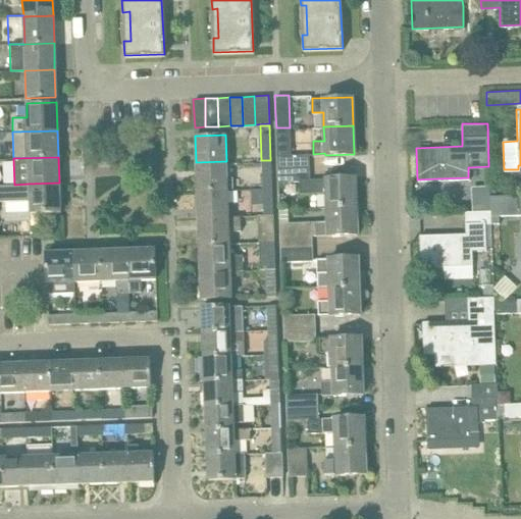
[(277,167),(310,166),(309,157),(277,158),(277,167)]
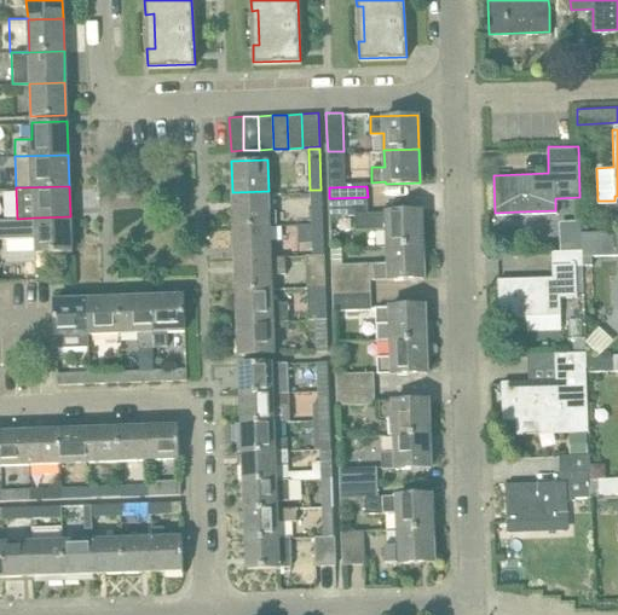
[(321,190),(310,190),(311,221),(322,221),(321,190)]
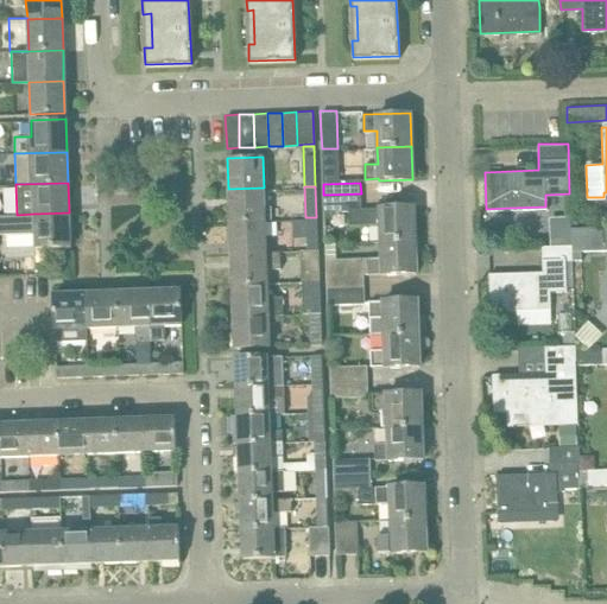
[(265,205),(264,188),(228,189),(229,221),(265,220),(271,218),(271,204),(265,205)]
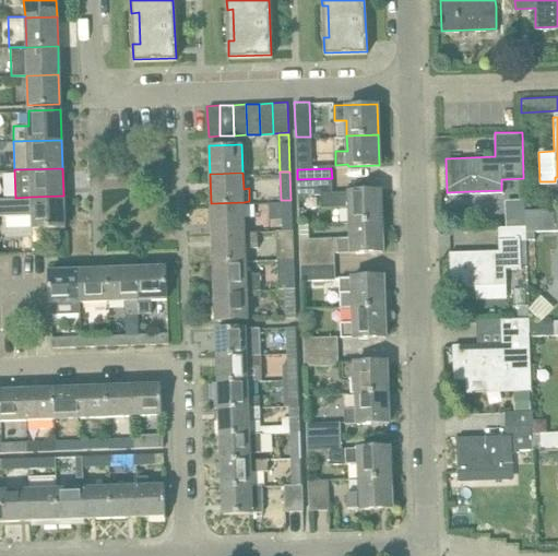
[(332,192),(332,178),(297,179),(298,193),(320,192),(320,206),(349,205),(349,221),(381,220),(380,189),(348,190),(348,191),(332,192)]
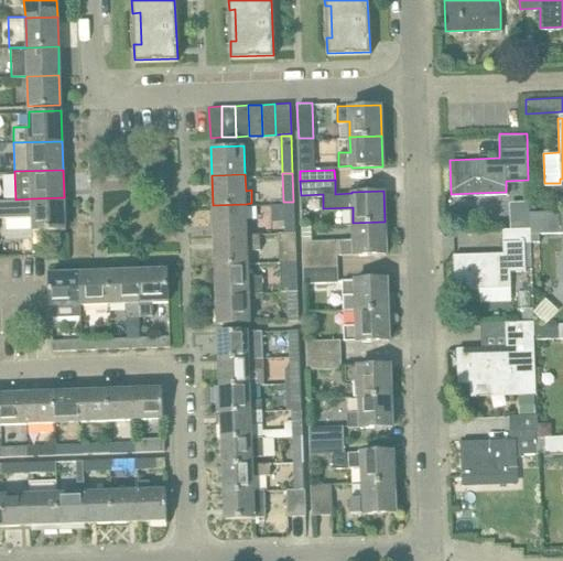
[(64,197),(31,198),(32,228),(65,227),(64,197)]
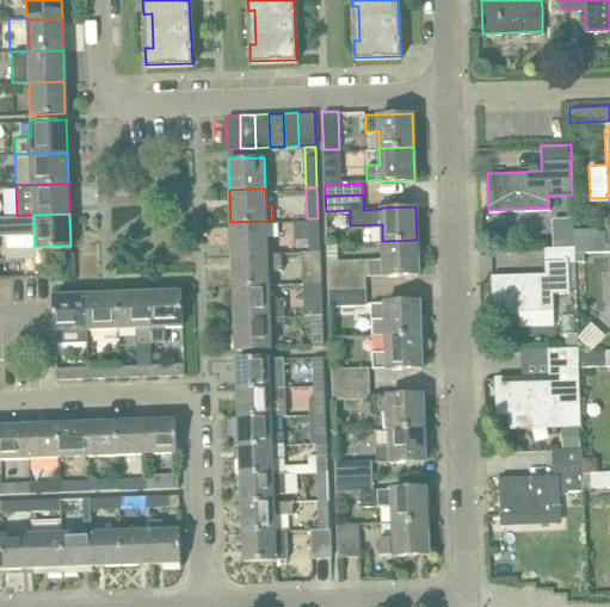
[(319,251),(318,218),(307,218),(308,251),(319,251)]
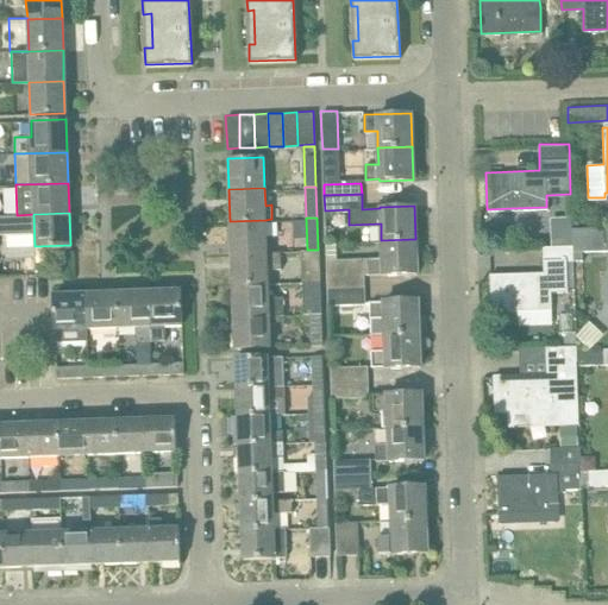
[(267,252),(265,220),(230,221),(231,253),(267,252)]
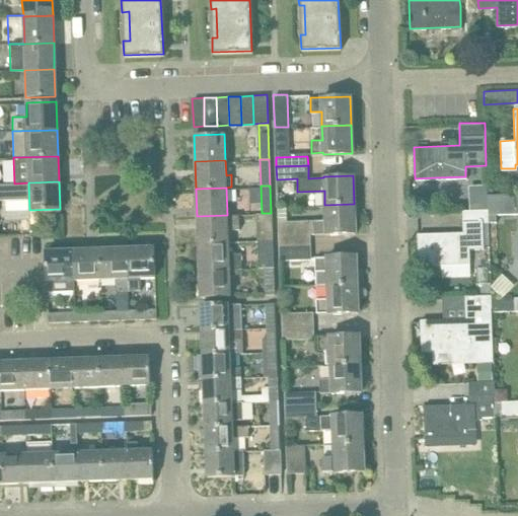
[(517,193),(488,194),(489,213),(517,212),(517,193)]
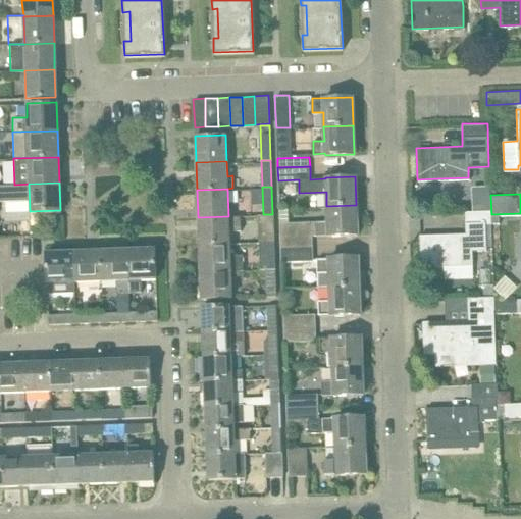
[(356,205),(326,206),(327,220),(315,221),(316,234),(327,234),(327,235),(357,234),(356,205)]
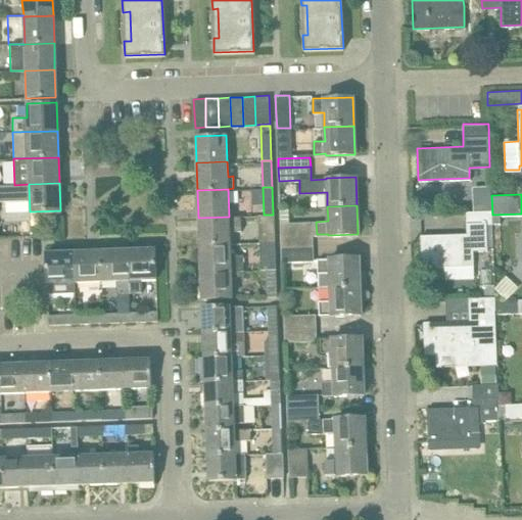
[(39,224),(38,211),(30,211),(31,225),(39,224)]
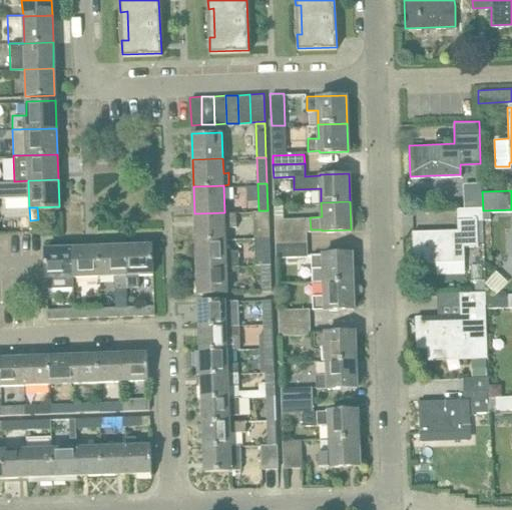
[(268,210),(259,210),(251,211),(252,236),(269,236),(268,210)]
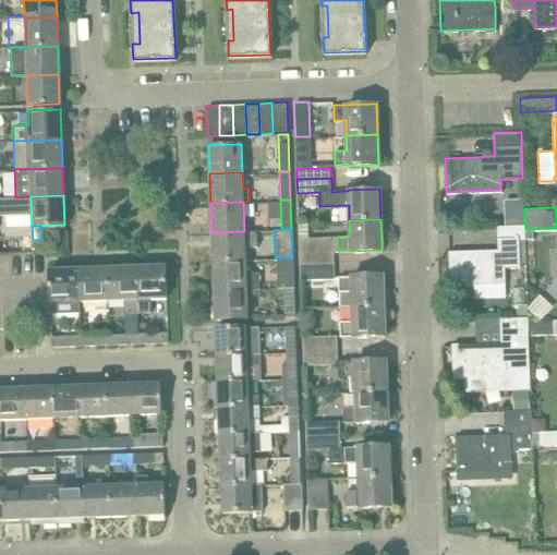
[(257,230),(244,231),(212,232),(213,260),(245,258),(245,245),(257,245),(257,230)]
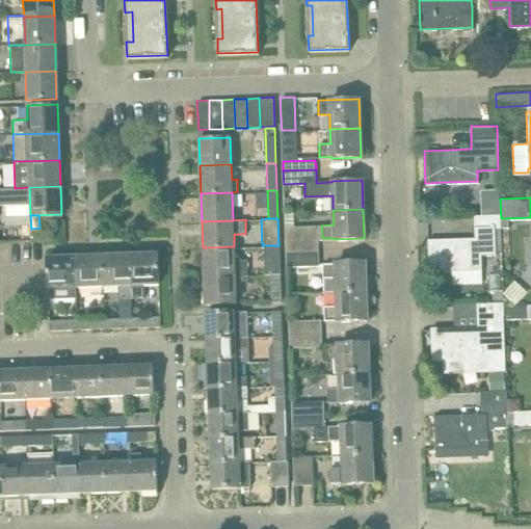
[(286,253),(318,252),(317,225),(285,227),(286,253)]
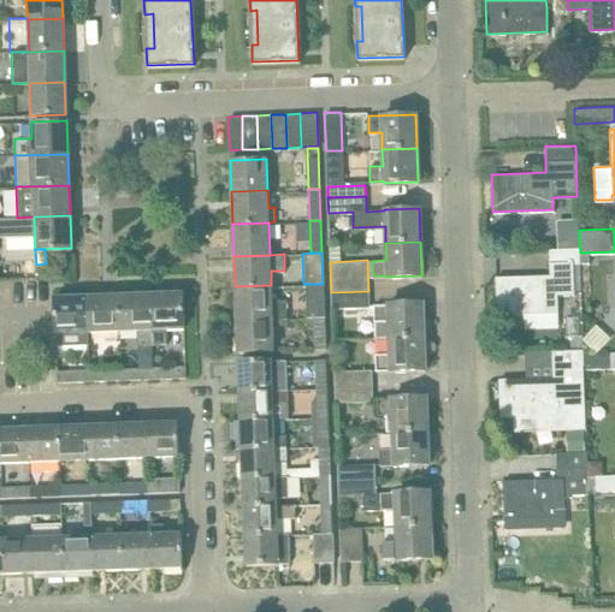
[(556,274),(519,275),(495,277),(496,314),(557,312),(556,274)]
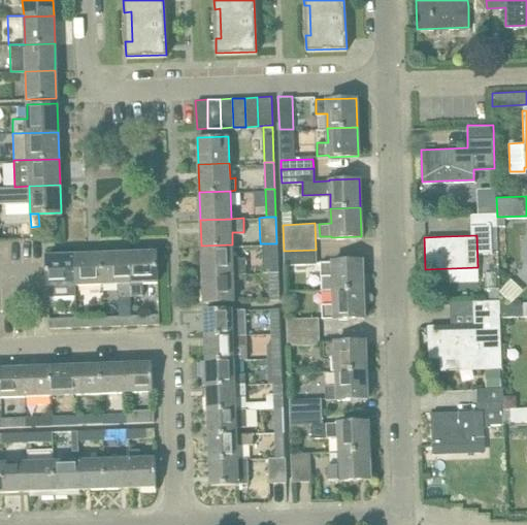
[(277,270),(276,243),(260,243),(261,271),(268,270),(277,270)]
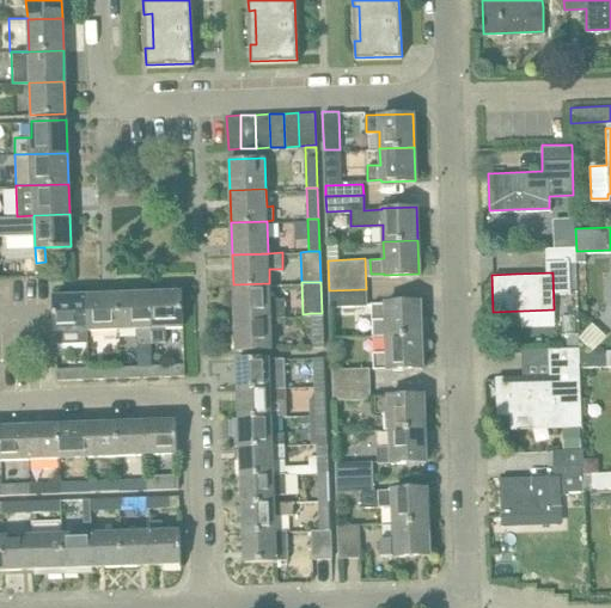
[(269,283),(233,284),(234,317),(270,315),(285,314),(285,299),(270,299),(269,283)]
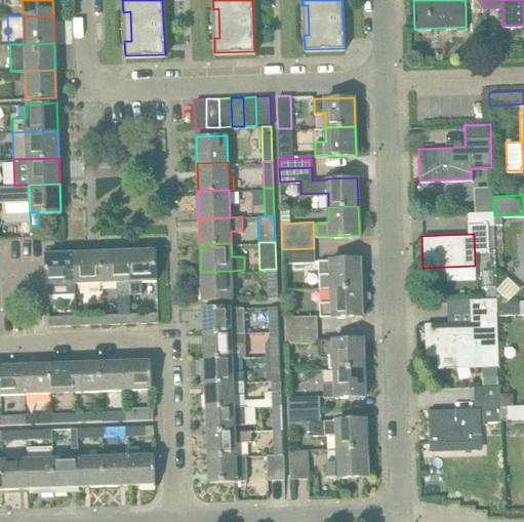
[(314,261),(314,248),(282,249),(282,262),(314,261)]
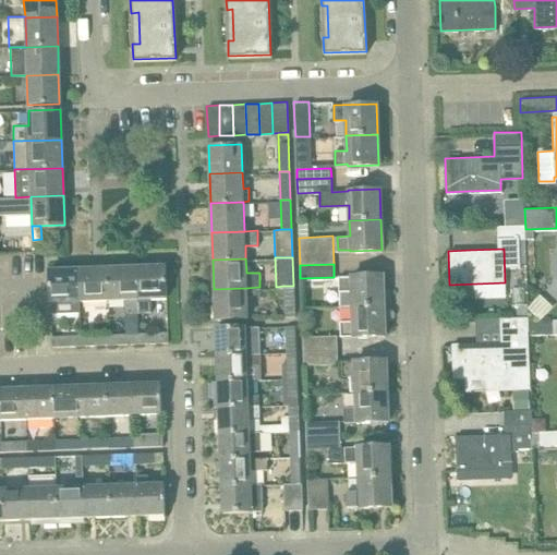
[(135,266),(137,312),(150,311),(149,298),(166,297),(165,265),(135,266)]
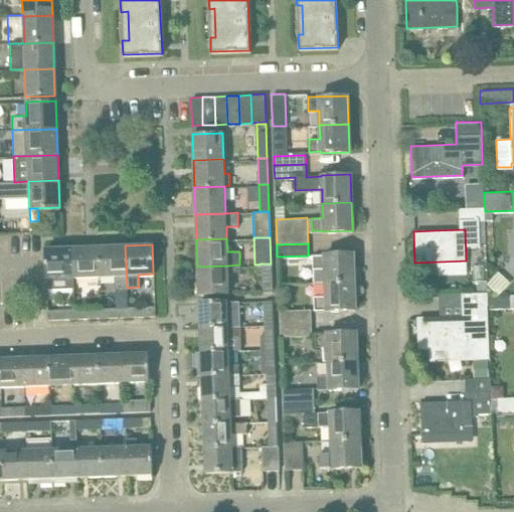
[(127,288),(125,245),(99,246),(100,276),(115,276),(115,288),(127,288)]
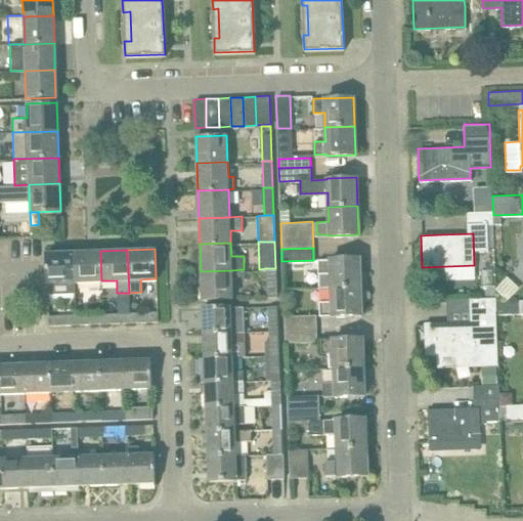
[(101,280),(100,251),(74,252),(75,281),(101,280)]
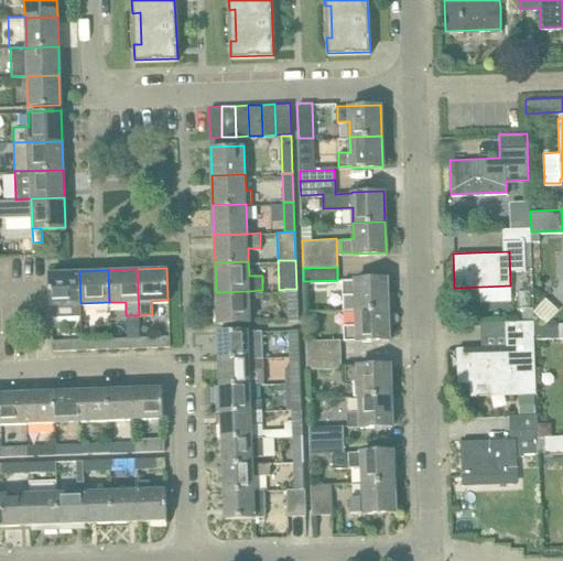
[(80,303),(79,271),(50,272),(51,304),(80,303)]
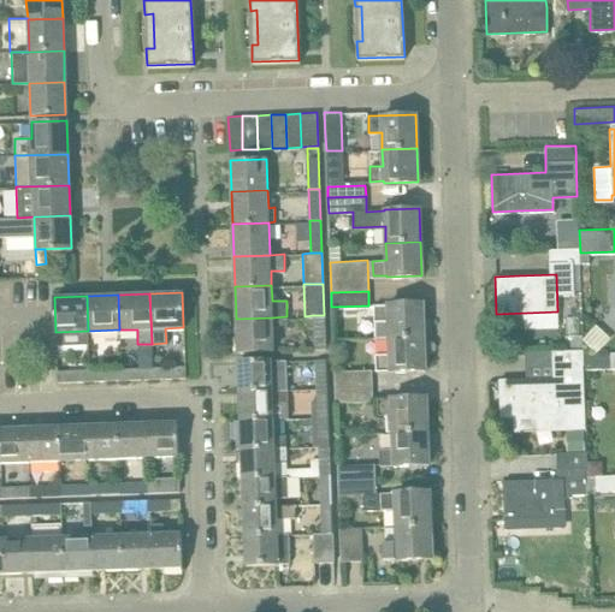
[(389,337),(424,336),(423,302),(388,303),(388,304),(374,306),(376,321),(389,320),(389,337)]
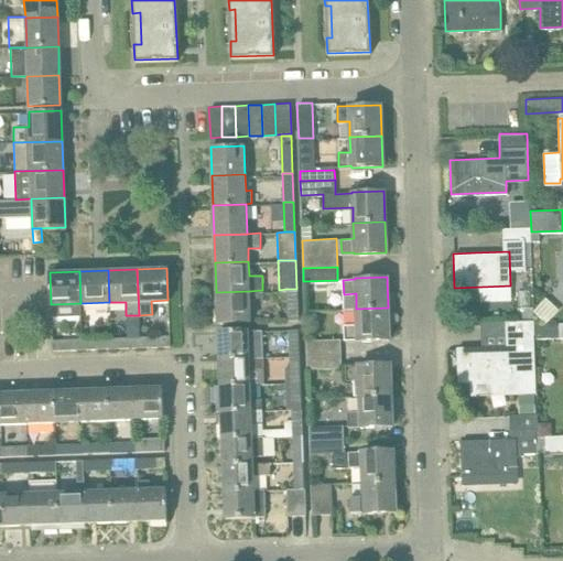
[(298,319),(296,289),(287,289),(288,319),(298,319)]
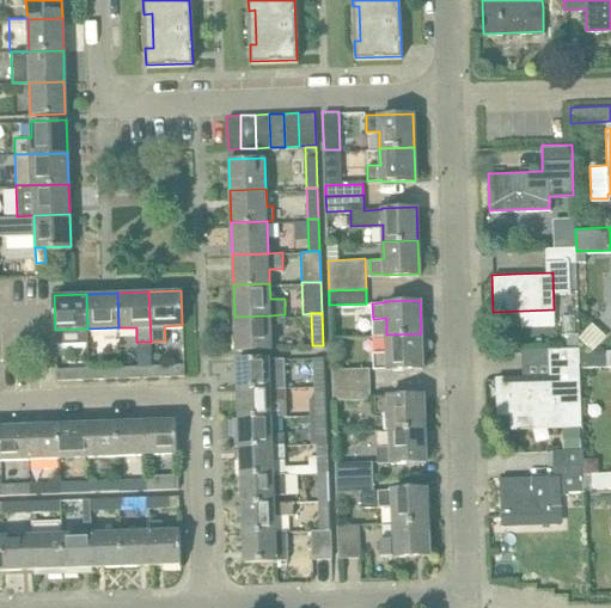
[(270,315),(234,317),(236,349),(272,348),(270,315)]
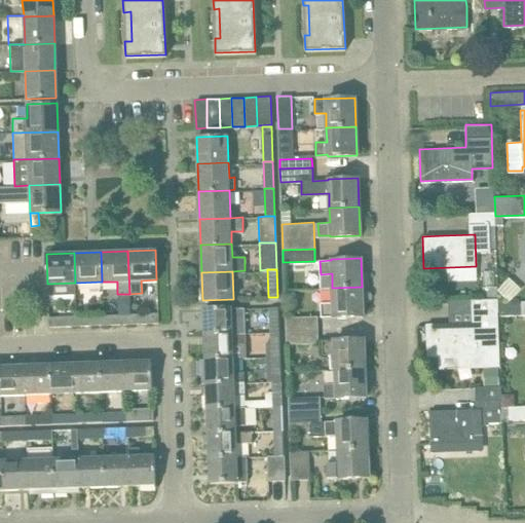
[(362,287),(332,288),(333,303),(321,303),(322,316),(333,315),(333,316),(363,315),(362,287)]
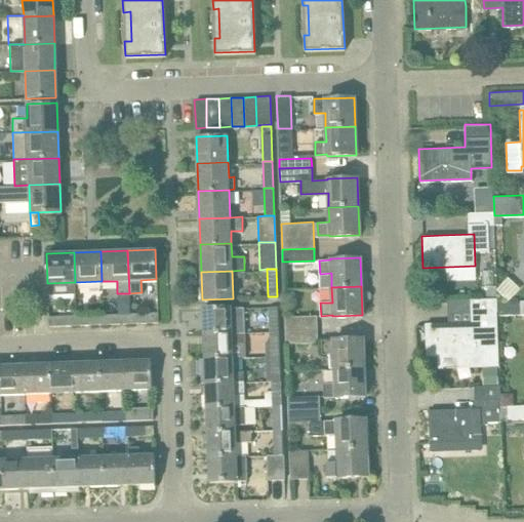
[(495,297),(490,297),(480,297),(470,298),(471,321),(425,323),(426,355),(458,353),(458,366),(498,365),(496,297),(495,297)]
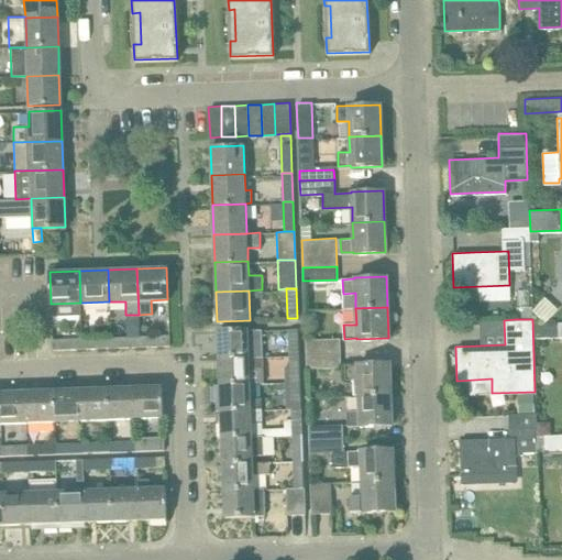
[(561,337),(561,322),(533,325),(533,338),(561,337)]
